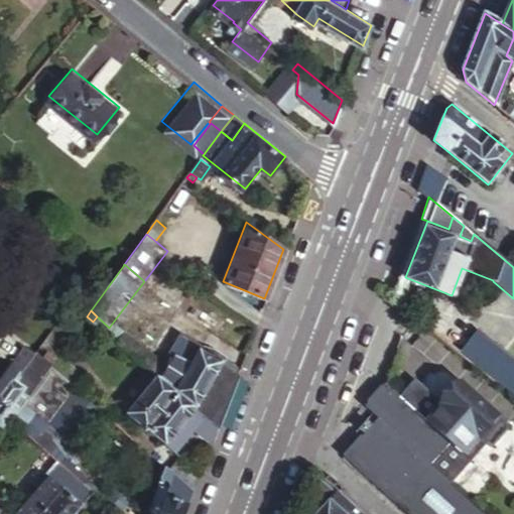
[(160,374),(162,376),(171,355),(121,311),(109,328),(160,374)]
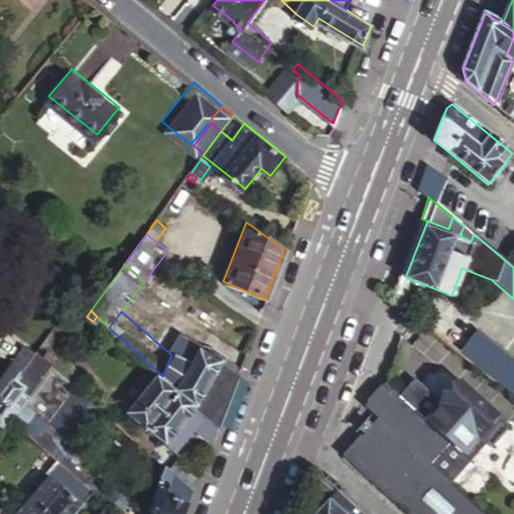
[(513,360),(464,317),(444,341),(490,378),(513,397),(513,360)]
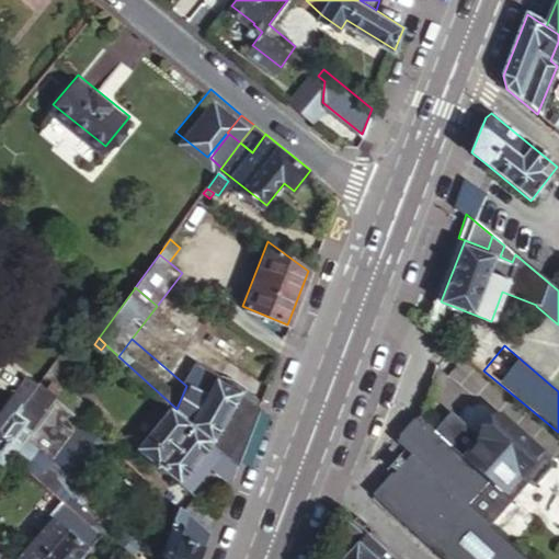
[(207,388),(213,372),(216,363),(189,353),(180,377),(187,380),(207,388)]
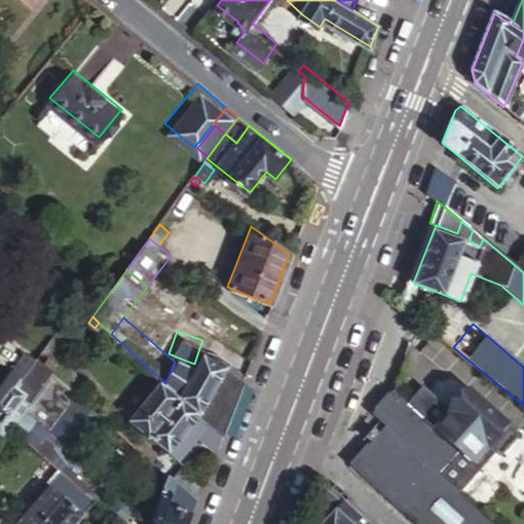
[(114,357),(118,351),(112,346),(108,351),(114,357)]
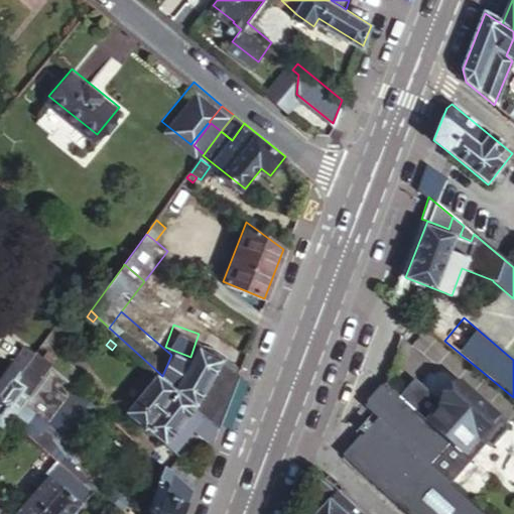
[(162,376),(196,405),(199,402),(218,350),(196,342),(190,357),(172,350),(171,355),(162,376)]
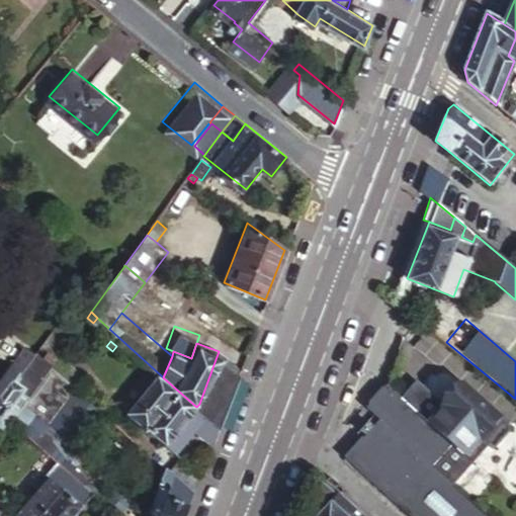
[(217,426),(238,368),(219,351),(199,404),(196,407),(198,409),(217,426)]
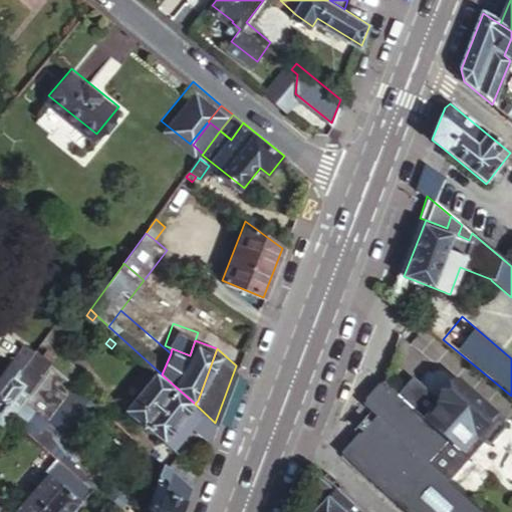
[(28,396),(48,367),(34,357),(14,386),(28,396)]
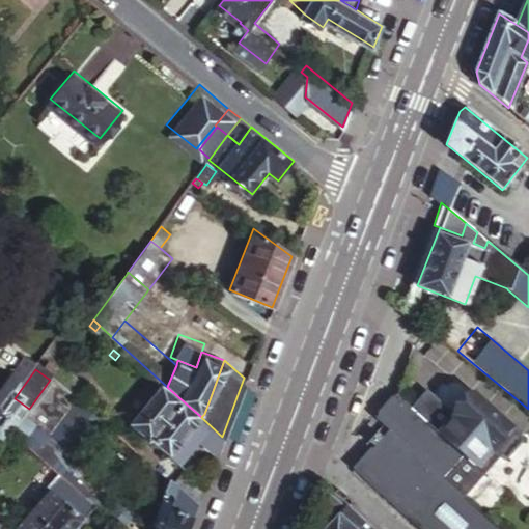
[(86,402),(54,373),(50,380),(29,409),(25,414),(45,428),(59,439),(86,402)]
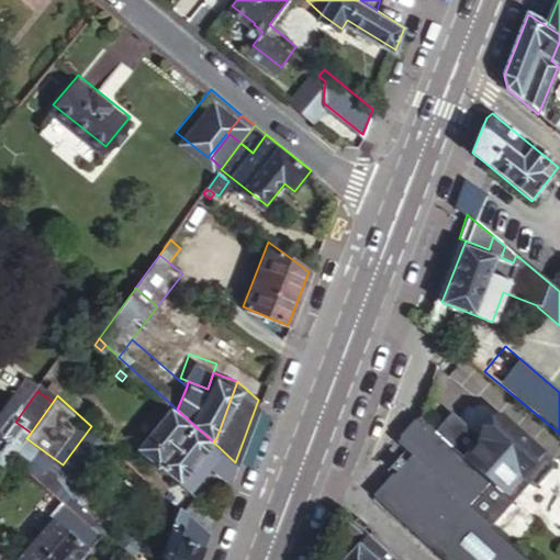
[(200,456),(213,441),(177,410),(175,407),(141,445),(179,481),(200,456)]
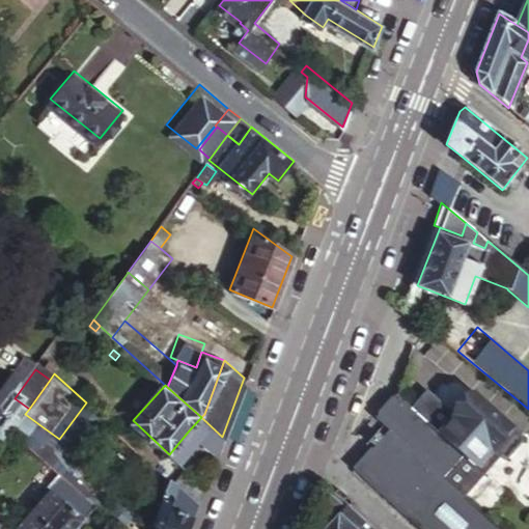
[(25,414),(29,409),(15,398),(0,386),(0,441),(3,444),(6,440),(14,430),(25,414)]
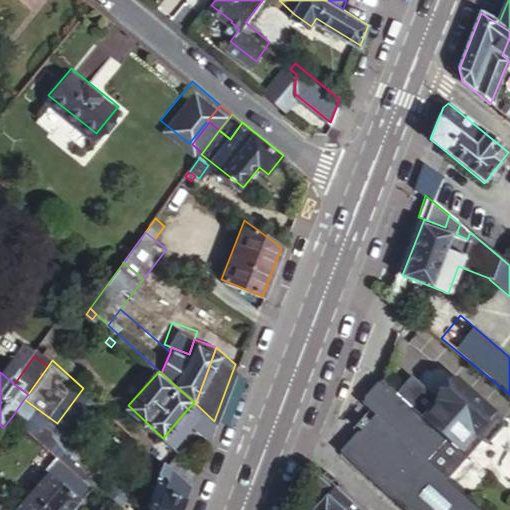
[(435,398),(419,417),(448,442),(461,454),(477,437),(480,440),(499,420),(453,378),(447,384),(441,383),(434,391),(435,398)]
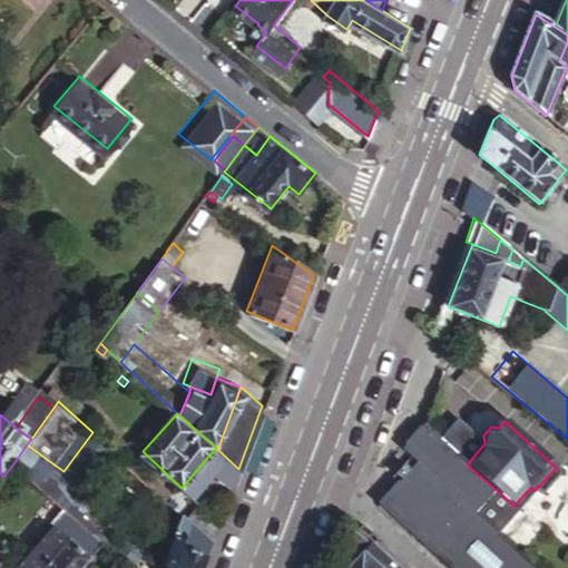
[(405,452),(420,466),(476,517),(499,492),(467,464),(428,429),(405,452)]
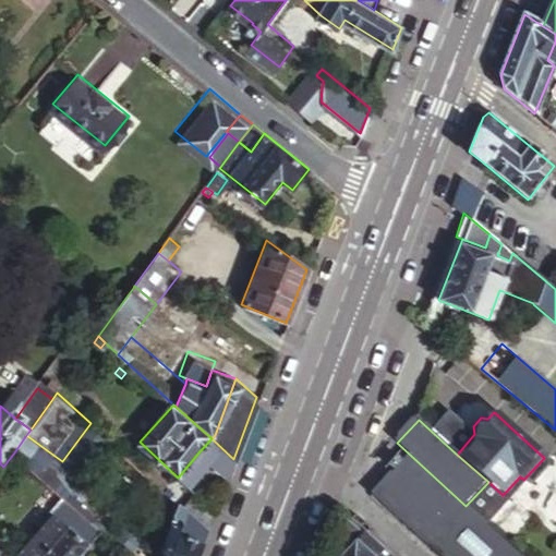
[(47,450),(26,435),(14,452),(33,469),(47,450)]
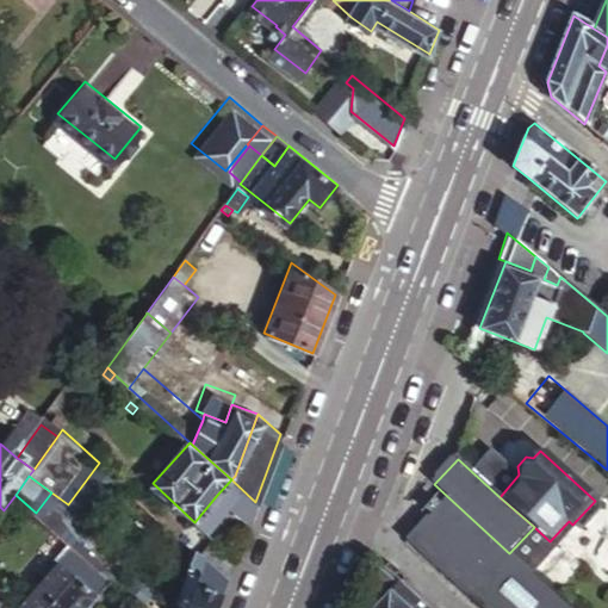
[(217,495),(246,523),(255,502),(234,482),(231,479),(217,495)]
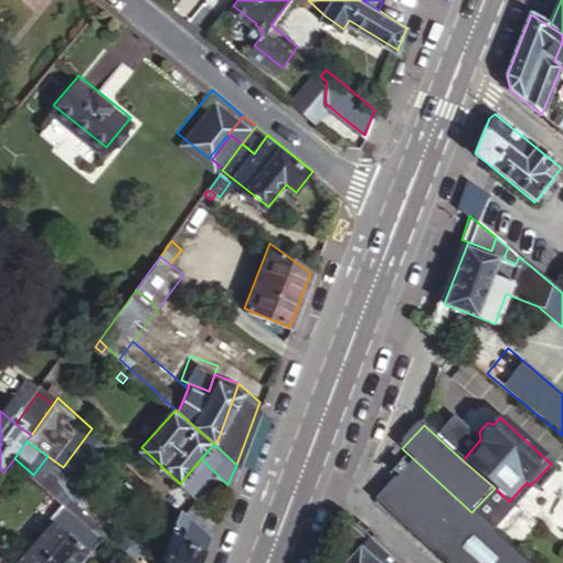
[(14,458),(7,468),(14,474),(30,488),(39,479),(33,475),(14,458)]
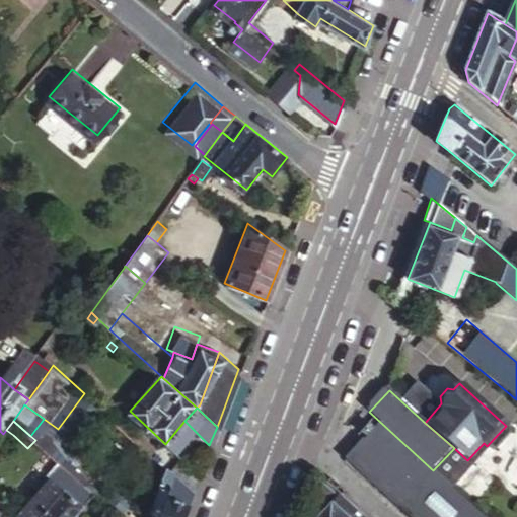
[(433,470),(382,424),(348,461),(408,516),(483,516),(469,505),(433,470)]
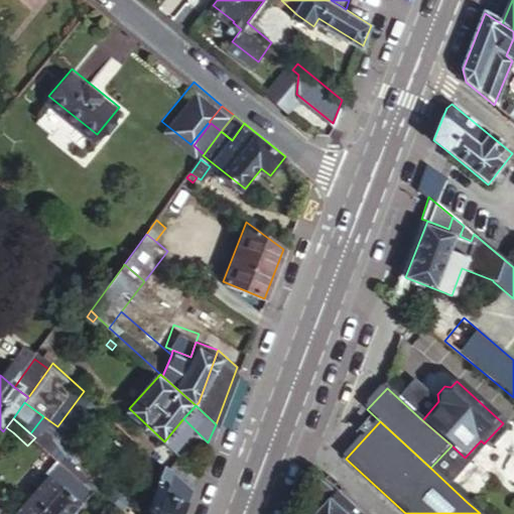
[(6,427),(3,431),(0,435),(0,450),(13,432),(6,427)]
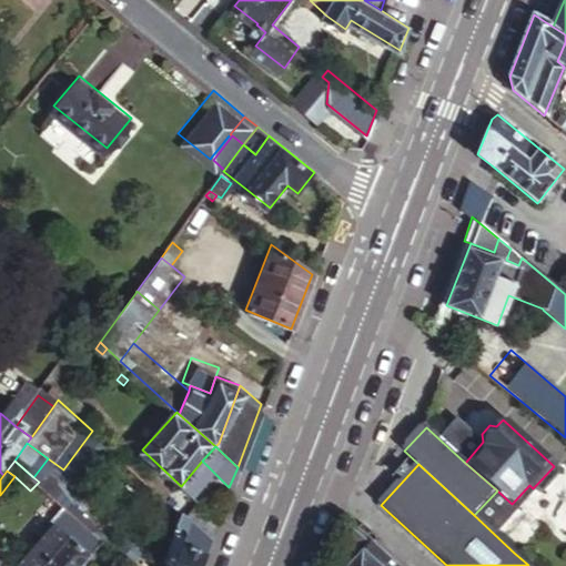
[(185,516),(210,539),(218,518),(198,501),(185,516)]
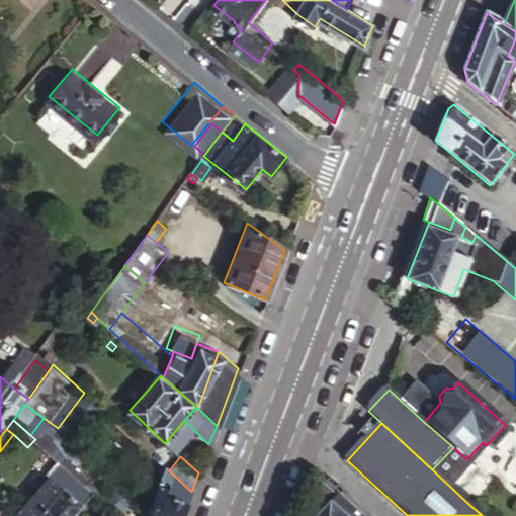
[(181,515),(191,492),(169,470),(161,462),(155,476),(160,478),(147,512),(157,515),(181,515)]
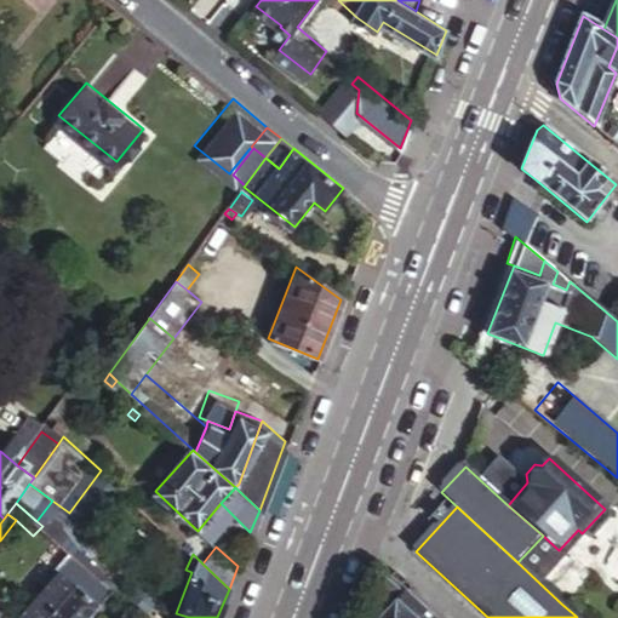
[(62,573),(23,617),(95,617),(102,610),(62,573)]
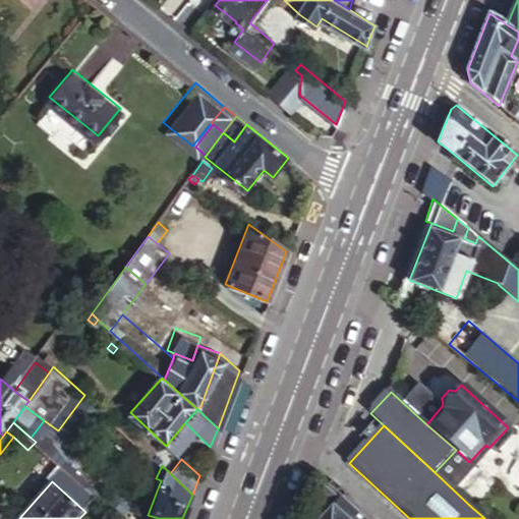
[(365,518),(340,495),(318,518),(365,518)]
